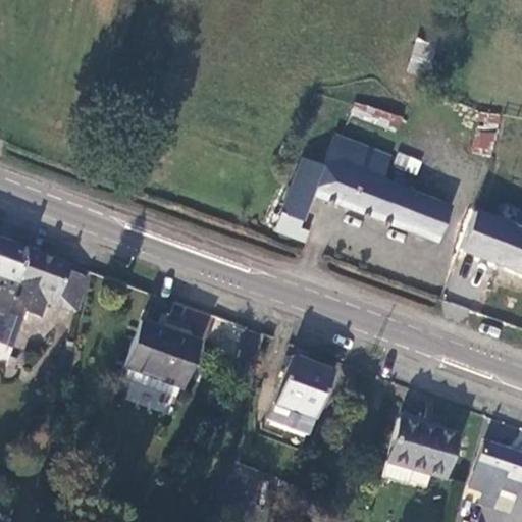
[(415,39),(408,72),(426,75),(432,42),(415,39)]
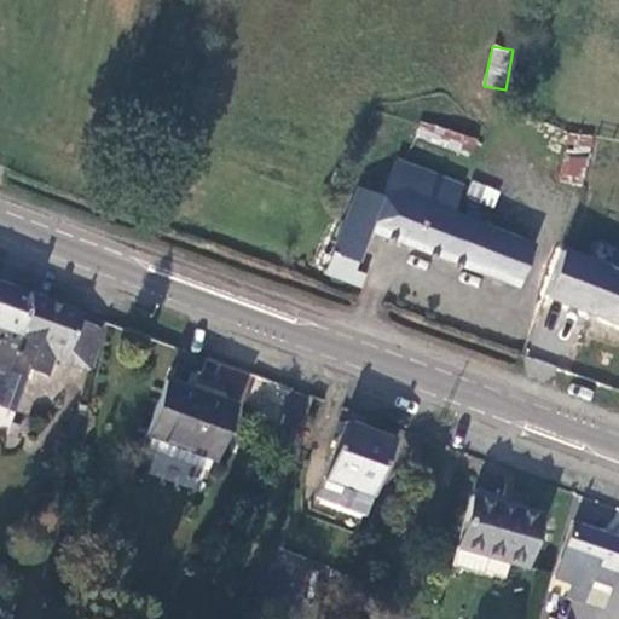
[(404,155),(460,179),(469,157),(458,152),(462,142),(418,123),(404,155)]
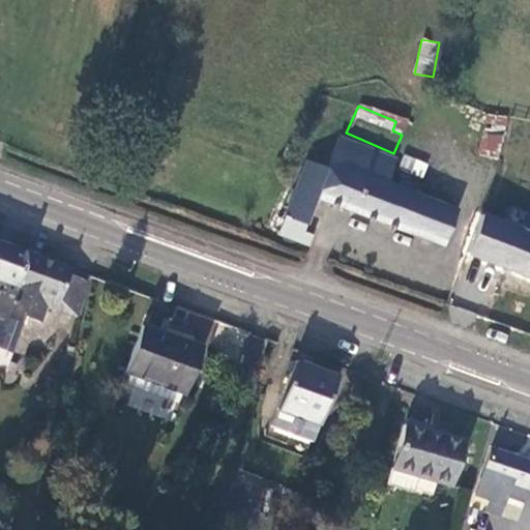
[(511,142),(490,136),(482,154),(503,162),(511,142)]
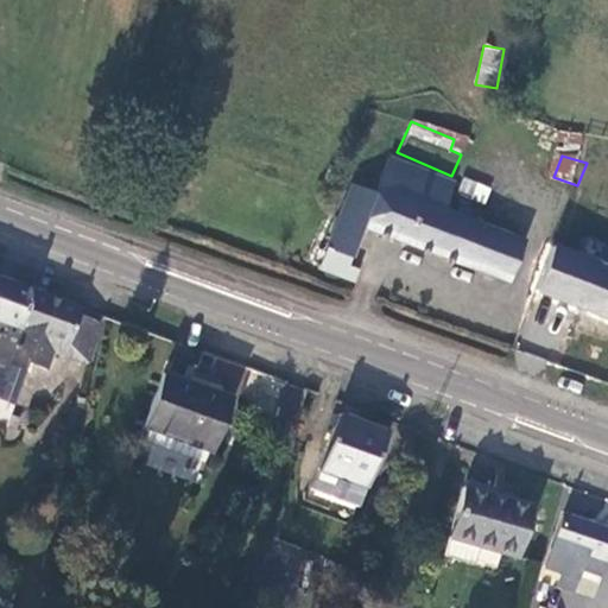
[(390,157),(375,194),(365,227),(510,282),(525,241),(474,222),(444,210),(455,182),(390,157)]
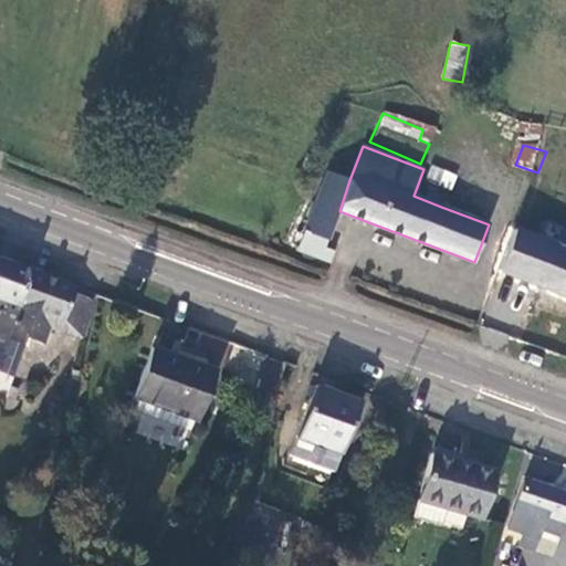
[(454,176),(436,168),(433,174),(426,170),(423,169),(413,196),(441,207),(454,176)]
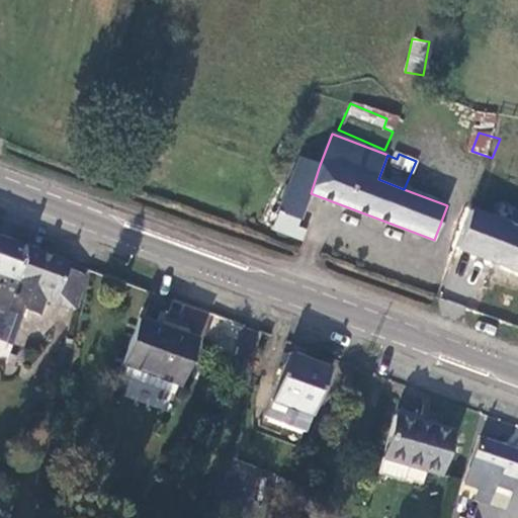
[(300,157),(279,211),(300,220),(311,193),(320,165),(300,157)]
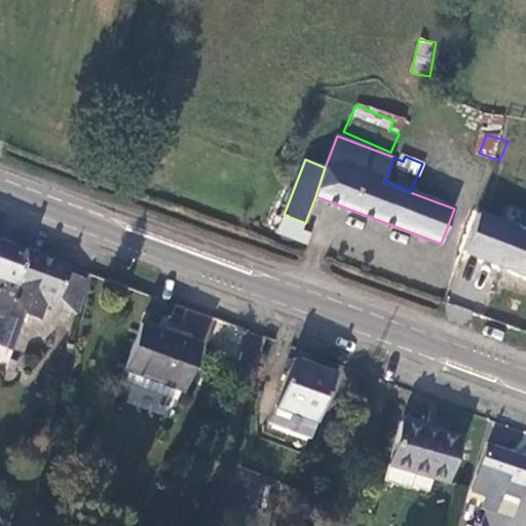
[(525,231),(525,197),(489,184),(478,213),(525,231)]
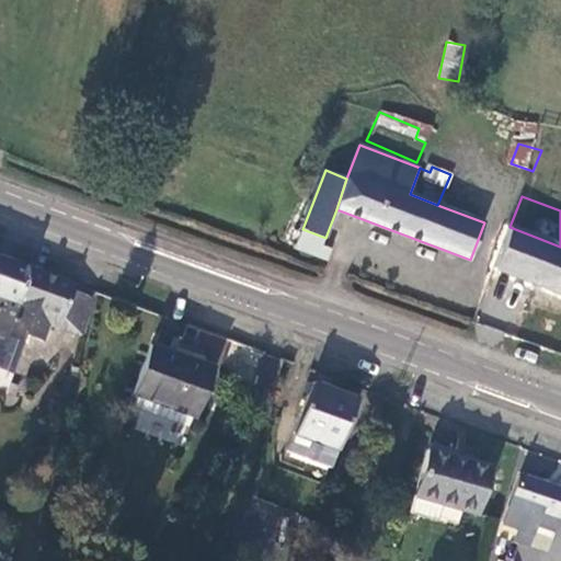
[(494,268),(560,293),(560,247),(510,227),(494,268)]
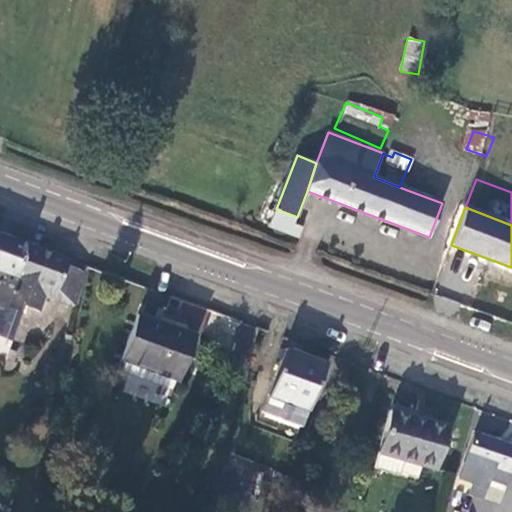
[(272,208),(266,224),(290,234),(294,225),(297,217),(276,209),(272,208)]
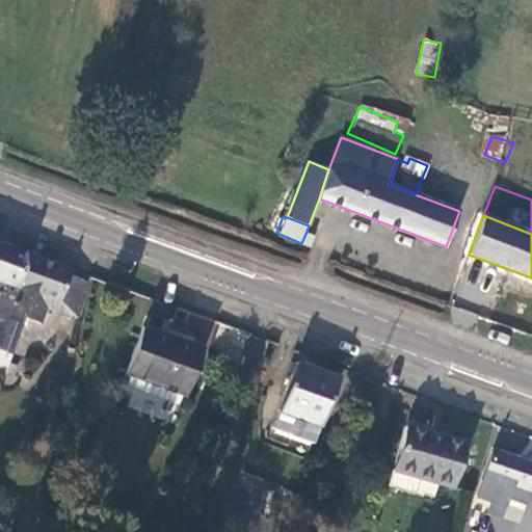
[(306,234),(301,243),(309,245),(313,236),(306,234)]
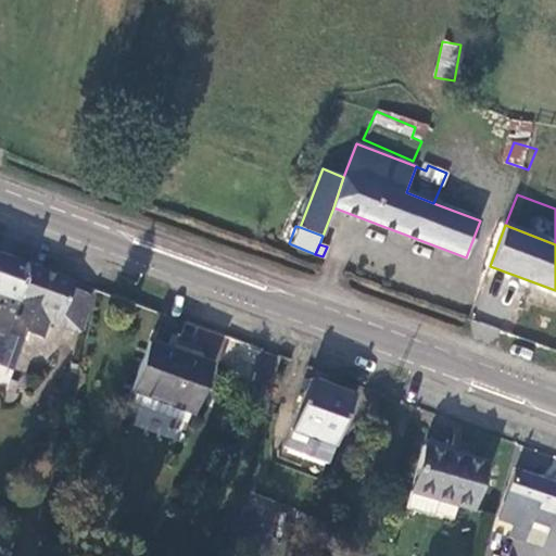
[(26,266),(0,256),(0,304),(2,298),(15,304),(26,266)]
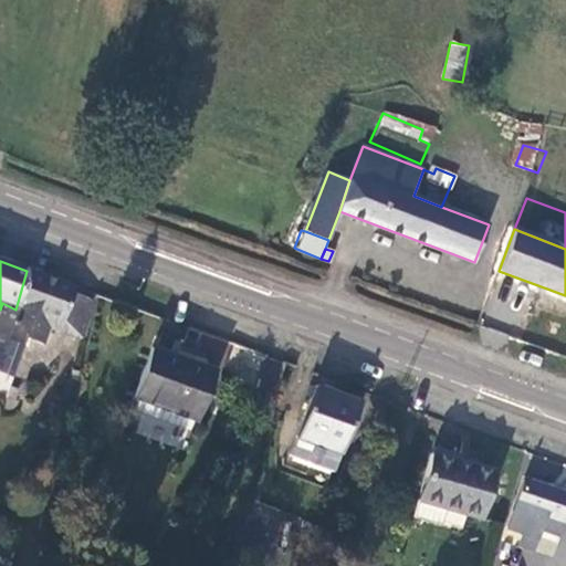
[(77,289),(27,271),(16,310),(2,303),(0,310),(0,355),(11,359),(17,346),(27,348),(31,339),(48,346),(54,328),(63,331),(77,289)]
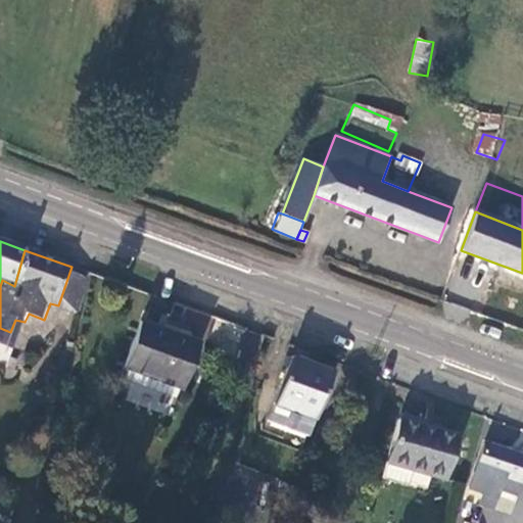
[(89,274),(72,267),(58,305),(80,315),(89,274)]
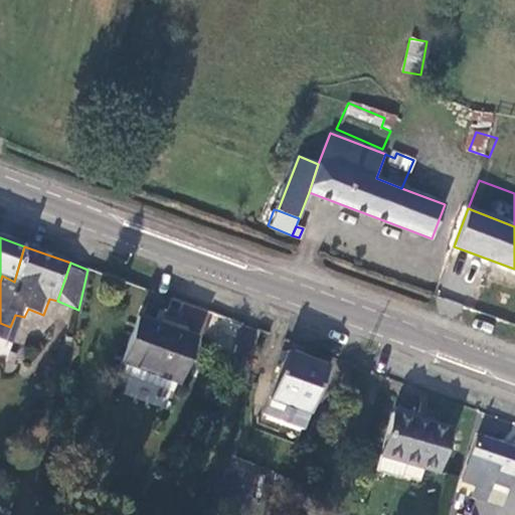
[(198,336),(139,318),(123,365),(182,385),(198,336)]
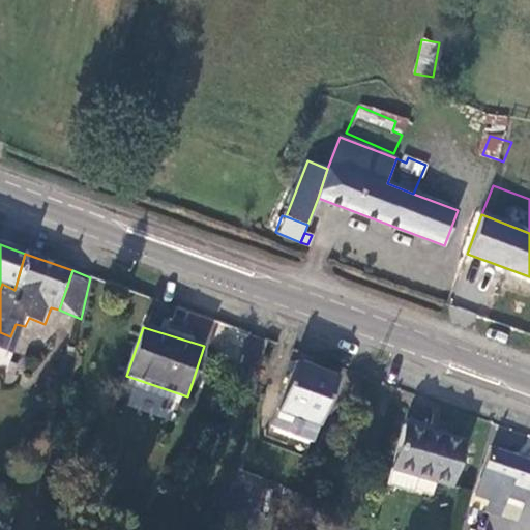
[(10,336),(0,332),(0,352),(16,358),(22,341),(10,336)]
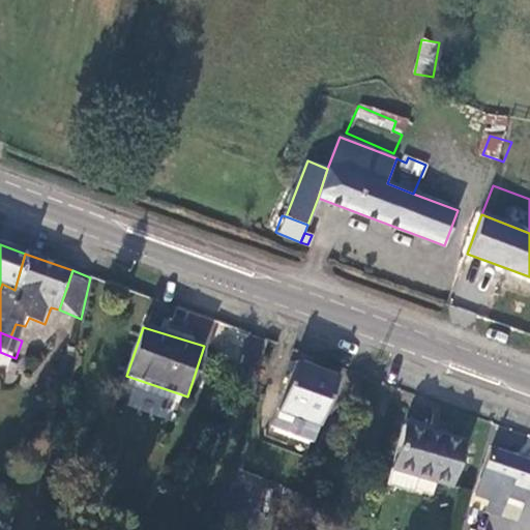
[(337,378),(297,364),(275,428),(315,443),(337,378)]
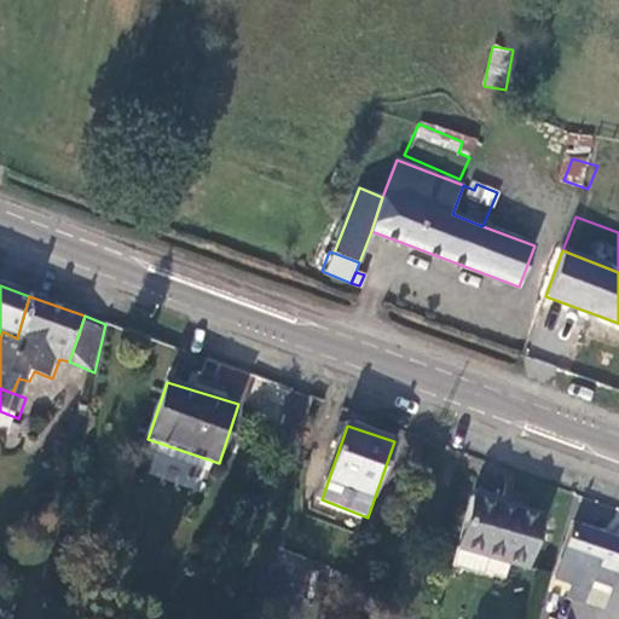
[(544,518),(475,497),(455,562),(504,580),(512,563),(528,568),(544,518)]
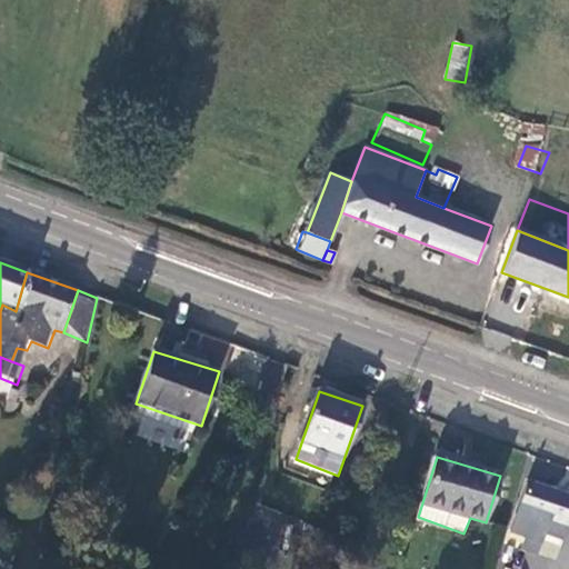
[(568,489),(568,469),(536,461),(531,480),(568,489)]
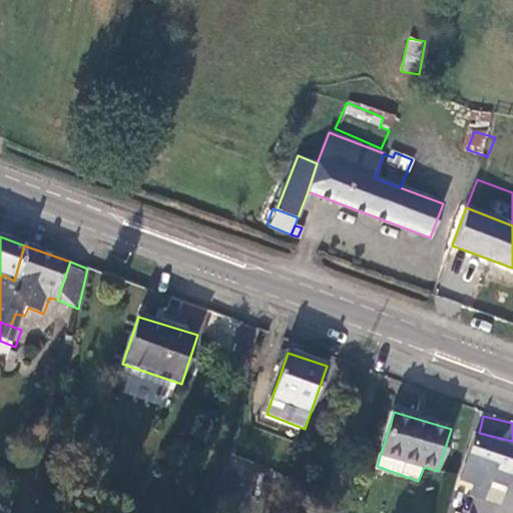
[(512,449),(478,438),(462,478),(488,488),(490,481),(495,469),(511,475),(512,476),(512,474),(512,449)]
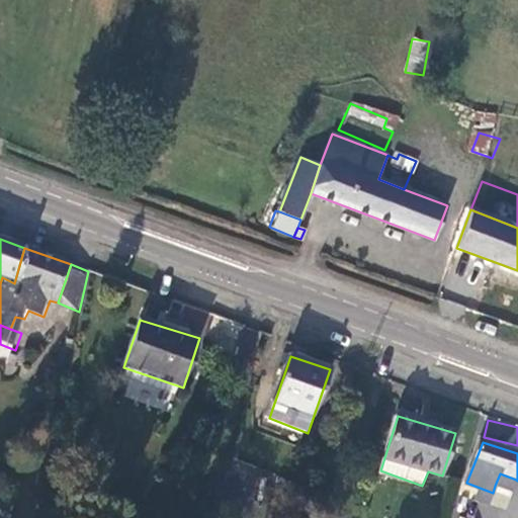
[(516,480),(500,473),(495,486),(512,492),(516,480)]
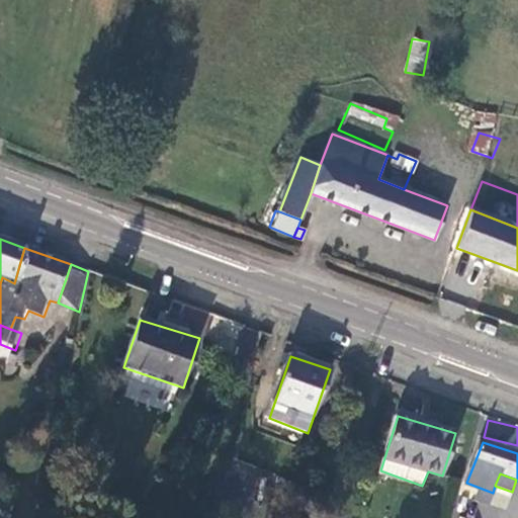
[(493,493),(466,483),(459,501),(487,509),(493,493)]
